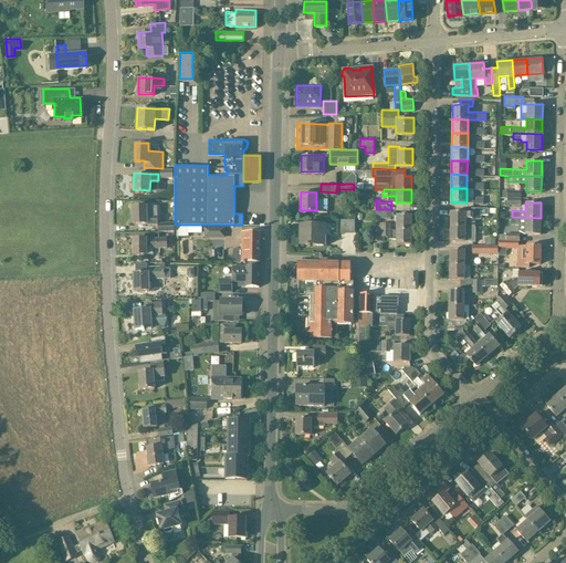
[(158,212),(147,214),(146,205),(132,205),(133,222),(147,221),(147,223),(158,223),(158,230),(175,230),(175,229),(175,225),(175,221),(158,221),(158,212)]
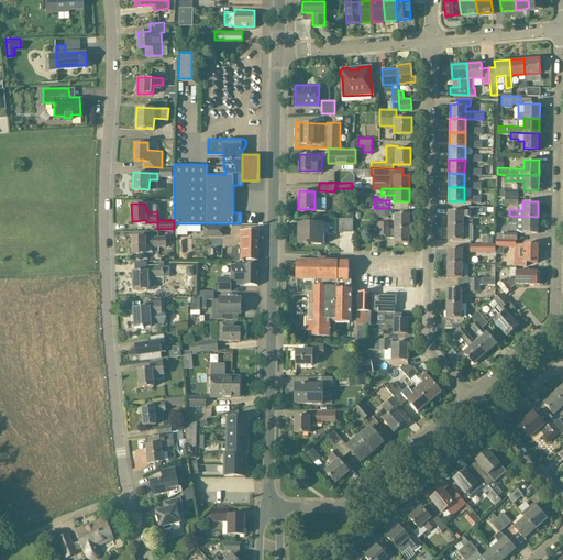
[(448,209),(448,224),(473,224),(473,217),(478,217),(478,212),(485,212),(485,206),(468,206),(468,209),(463,209),(448,209)]
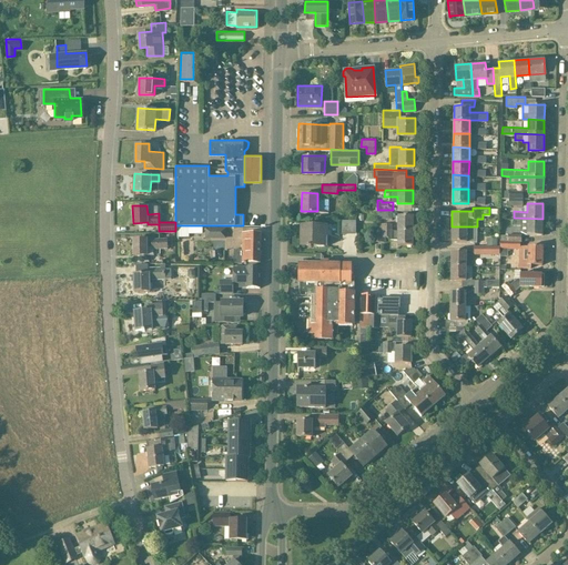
[(398,214),(398,229),(413,229),(413,214),(398,214)]
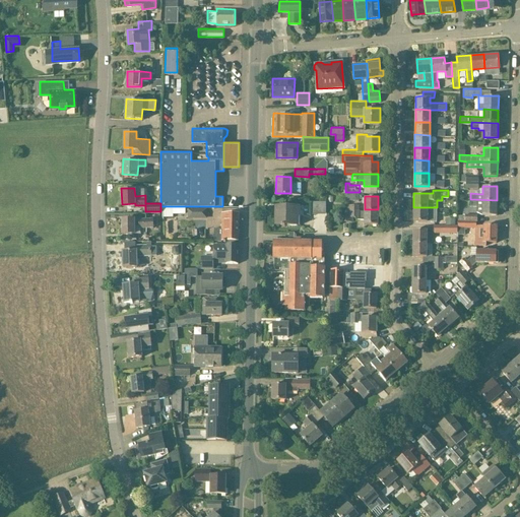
[(470,204),(482,205),(482,213),(497,214),(497,200),(470,199),(470,204)]
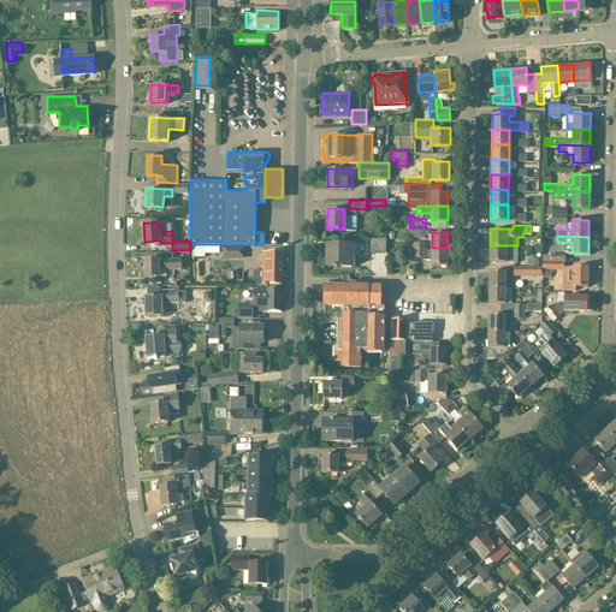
[(353,254),(355,254),(355,243),(326,243),(325,265),(353,266),(353,254)]
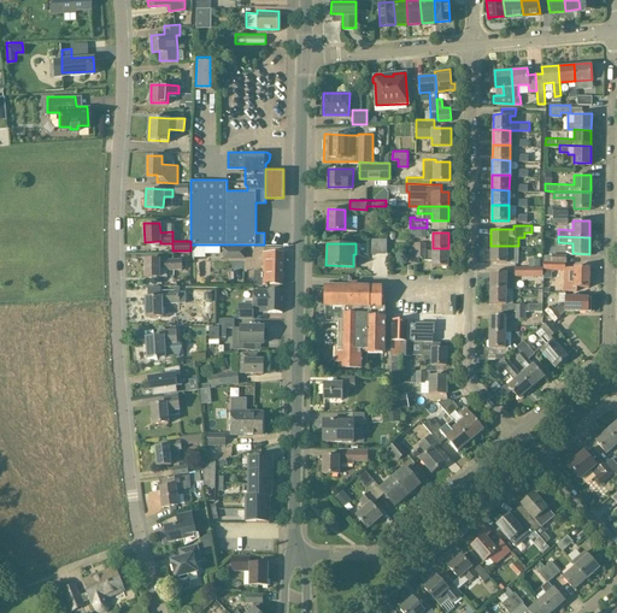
[(191,245),(191,249),(193,249),(193,254),(205,255),(205,252),(219,252),(219,245),(191,245)]
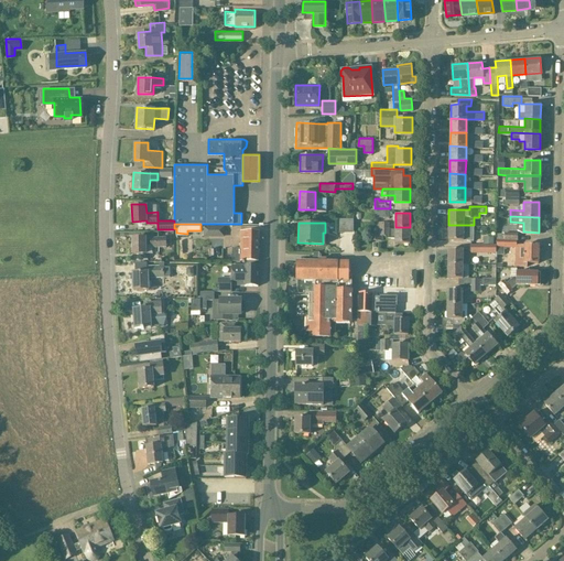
[(204,235),(225,235),(225,225),(204,224),(204,235)]
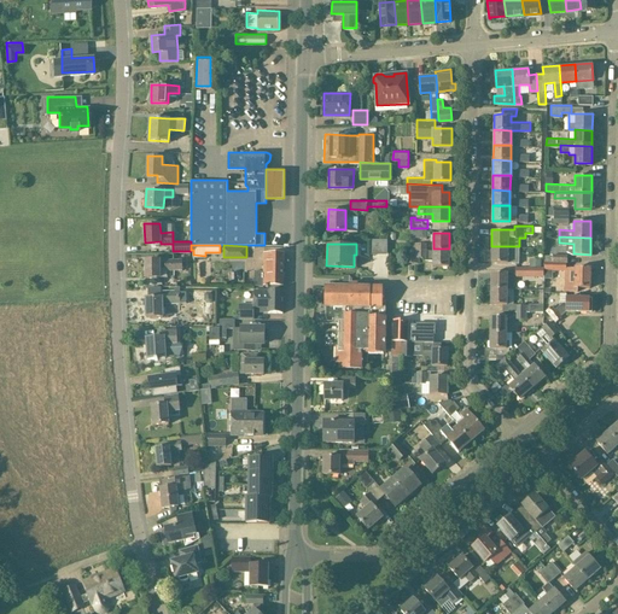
[(519,246),(491,246),(491,262),(519,262),(519,246)]
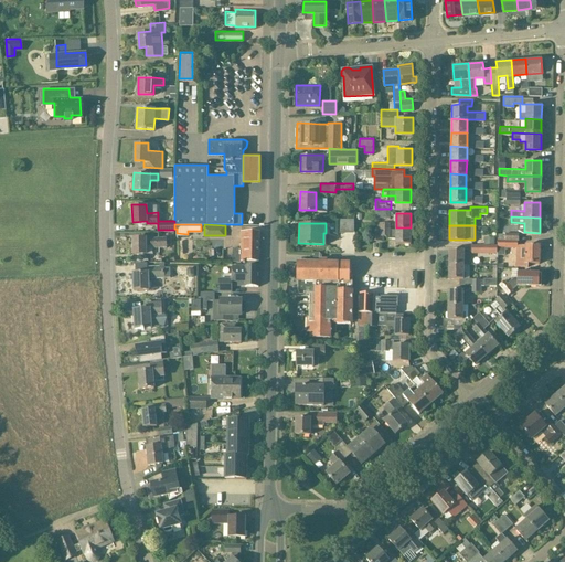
[(388,236),(395,237),(395,242),(409,243),(411,228),(396,228),(391,228),(374,228),(371,228),(371,239),(372,239),(381,240),(383,240),(384,234),(388,234),(388,236)]
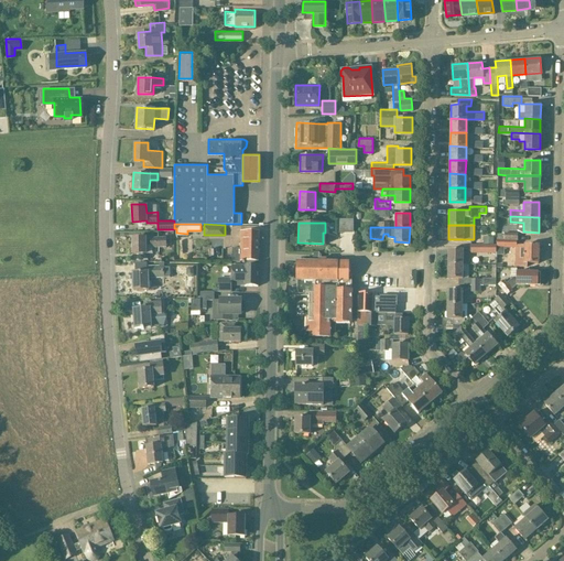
[(259,259),(259,229),(241,229),(240,259),(259,259)]
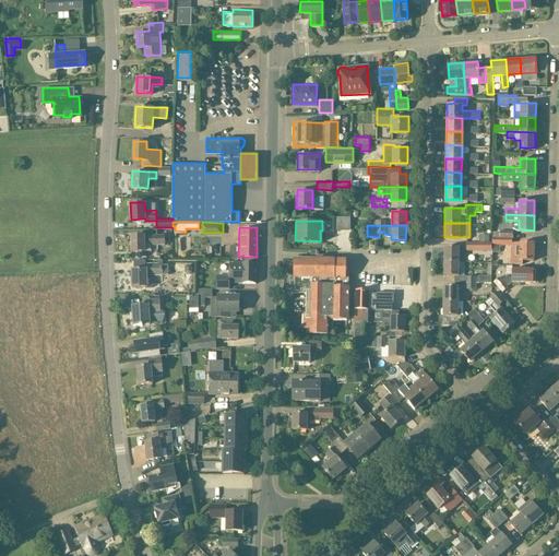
[(479,239),(489,236),(487,231),(477,234),(479,239)]
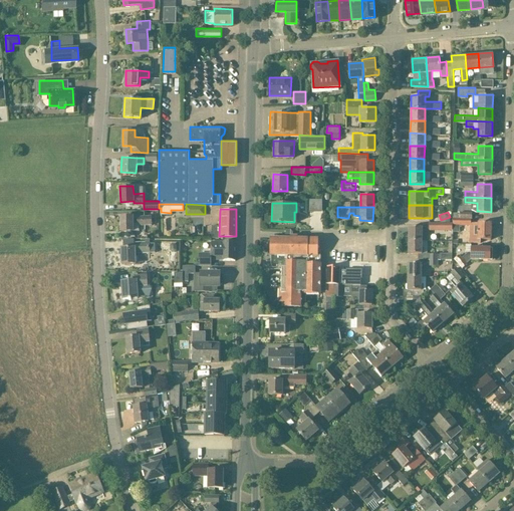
[(138,216),(133,216),(133,215),(120,215),(120,230),(140,229),(140,224),(152,224),(152,214),(138,214),(138,216)]
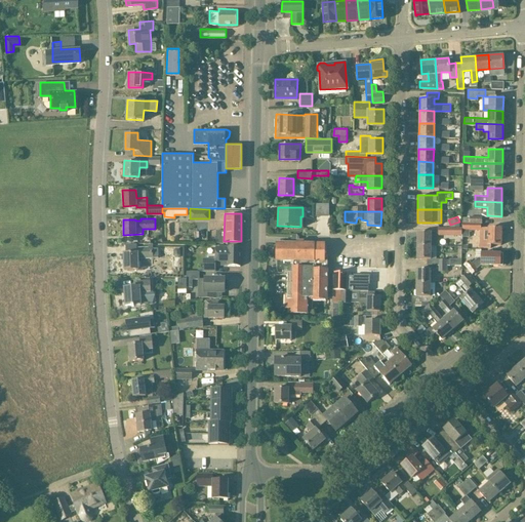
[(488,226),(481,226),(481,222),(462,222),(462,235),(470,235),(470,229),(480,229),(480,246),(491,246),(491,243),(500,243),(501,226),(488,226)]
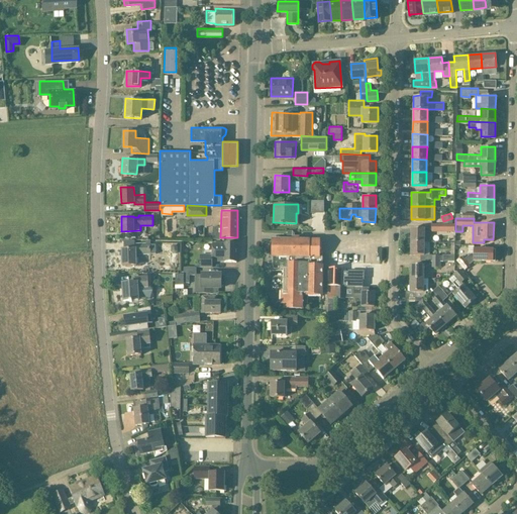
[(430,227),(424,227),(411,227),(410,240),(424,240),(430,240),(430,227)]
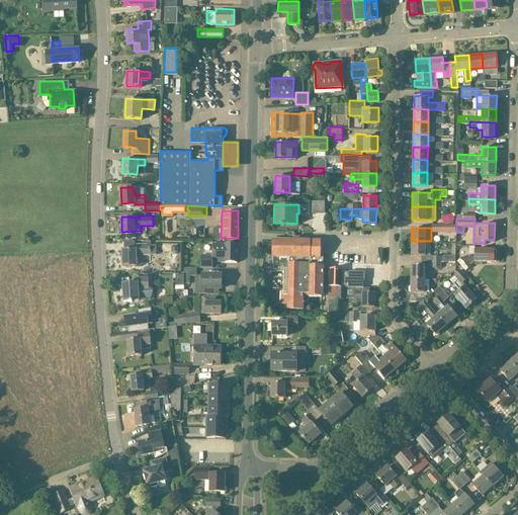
[(303,309),(303,304),(303,303),(309,303),(308,294),(323,294),(324,265),(322,265),(323,251),(320,251),(320,240),(299,240),(299,237),(295,237),(295,233),(294,231),(293,230),(290,230),(288,231),(287,232),(287,234),(287,235),(288,236),(288,239),(273,238),(272,255),(273,256),(272,269),(284,269),(283,289),(282,289),(281,303),(283,303),(283,309),(303,309)]
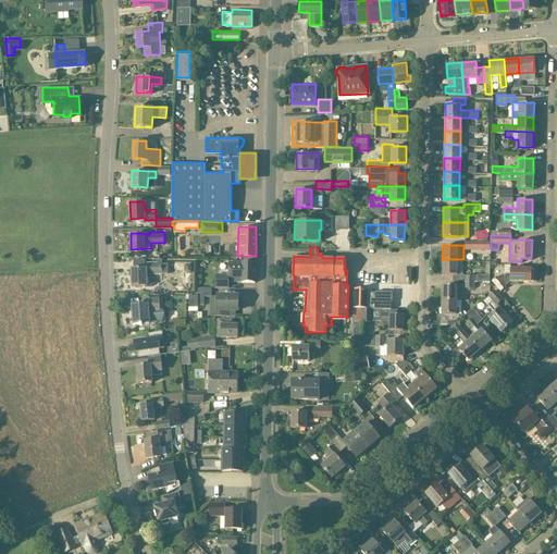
[(146,260),(146,267),(132,267),(132,284),(147,284),(146,273),(162,273),(162,256),(158,256),(158,260),(146,260)]
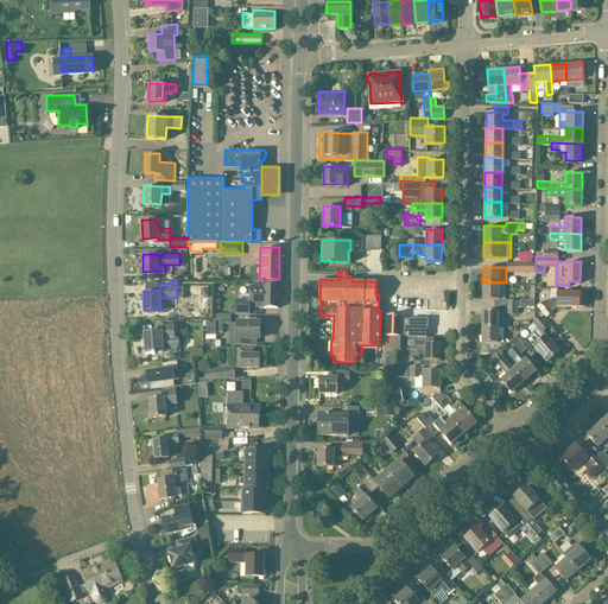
[(499,283),(482,283),(482,298),(499,298),(499,283)]
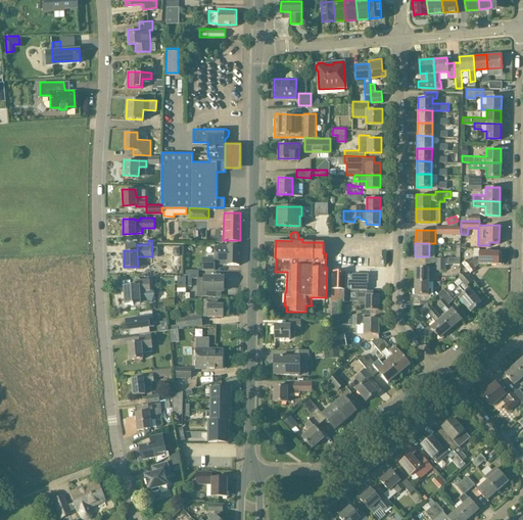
[(216,263),(227,263),(227,264),(239,264),(239,244),(215,244),(215,255),(202,255),(202,269),(216,269),(216,263)]
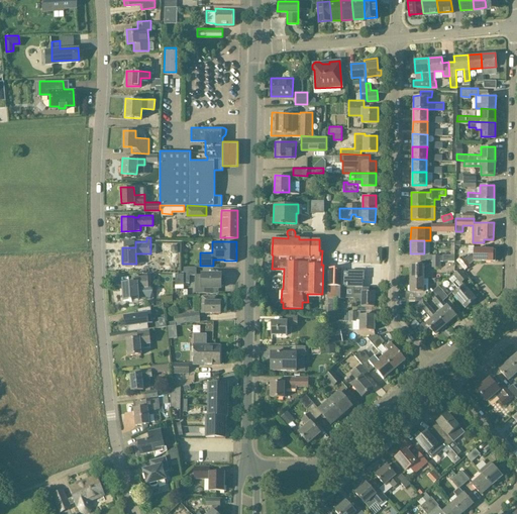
[(470,263),(473,260),(493,261),(493,248),(474,247),(474,251),(471,251),(464,258),(461,254),(456,260),(464,269),(470,264),(470,263)]
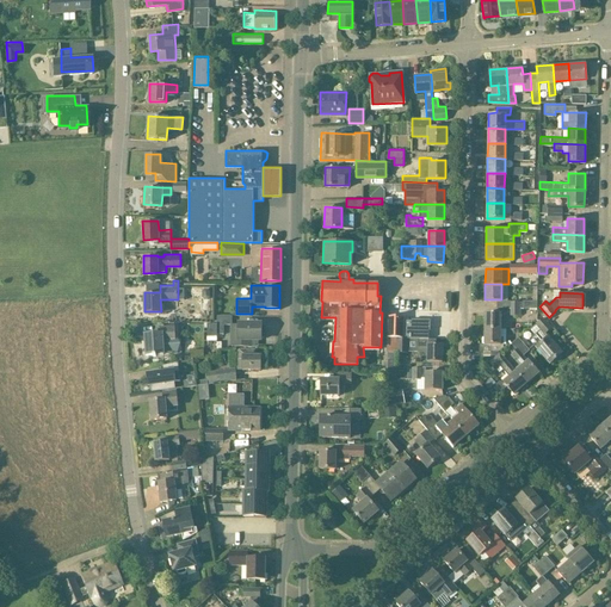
[(439,309),(439,298),(402,299),(403,314),(426,314),(426,310),(439,309)]
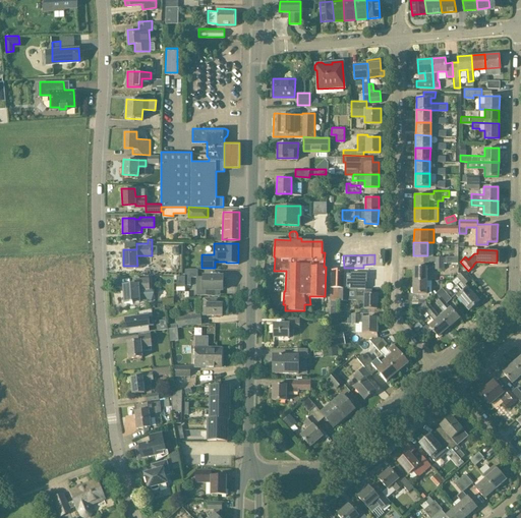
[(426,279),(432,279),(431,272),(427,272),(427,266),(413,266),(413,279),(426,279)]
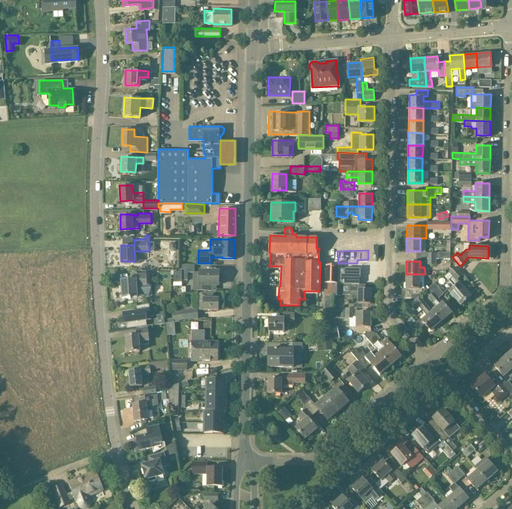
[(193,263),(181,263),(181,271),(193,271),(193,263)]
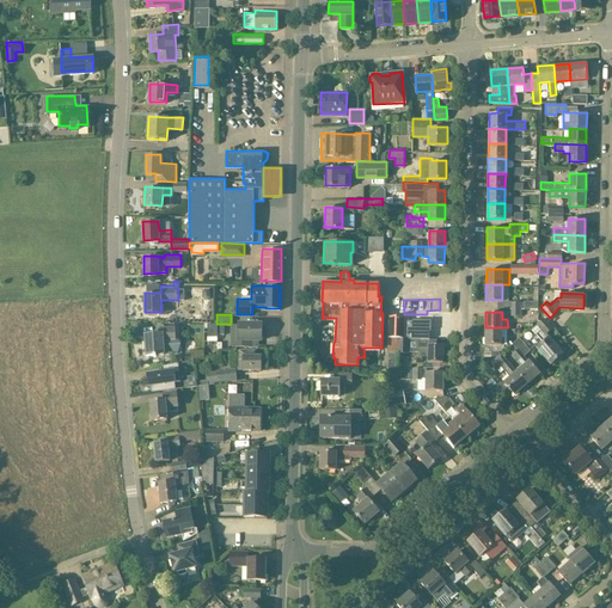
[(387,314),(387,337),(398,337),(405,337),(409,337),(430,338),(430,330),(430,327),(430,324),(412,323),(412,319),(405,319),(405,315),(387,314)]
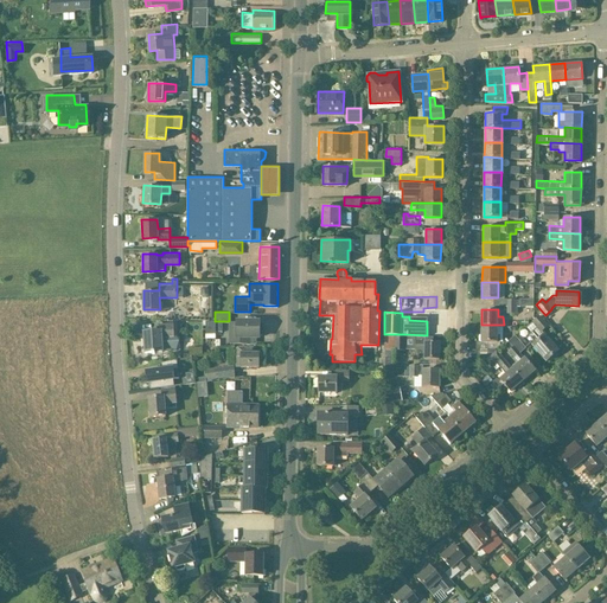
[(526,334),(534,342),(532,344),(547,359),(558,350),(542,329),(550,322),(548,320),(547,321),(540,313),(532,320),(537,326),(526,334)]
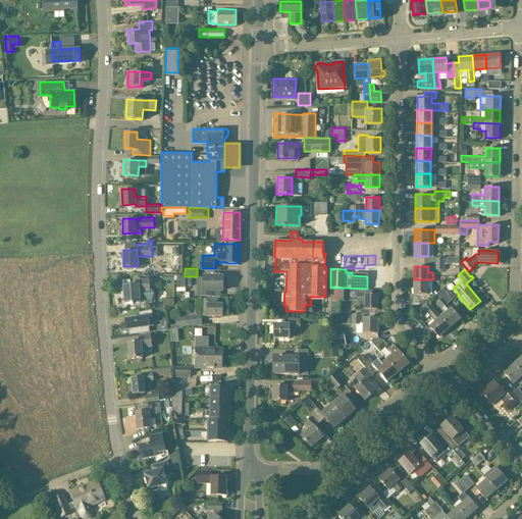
[(223,276),(199,275),(199,295),(212,295),(213,289),(223,289),(223,288),(225,288),(225,277),(223,277),(223,276)]
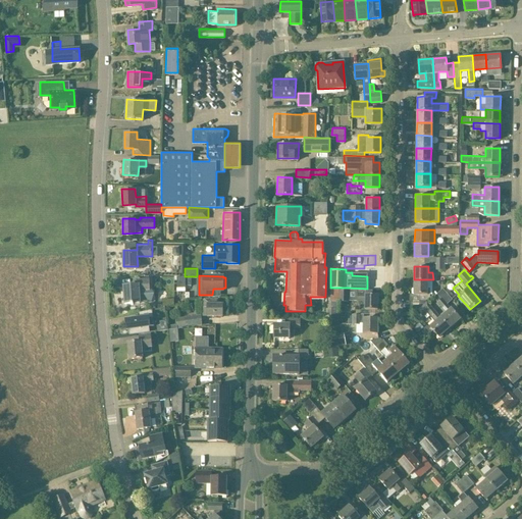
[(137,277),(137,283),(123,284),(124,302),(140,301),(139,290),(149,290),(149,293),(154,293),(154,277),(150,277),(150,276),(137,277)]
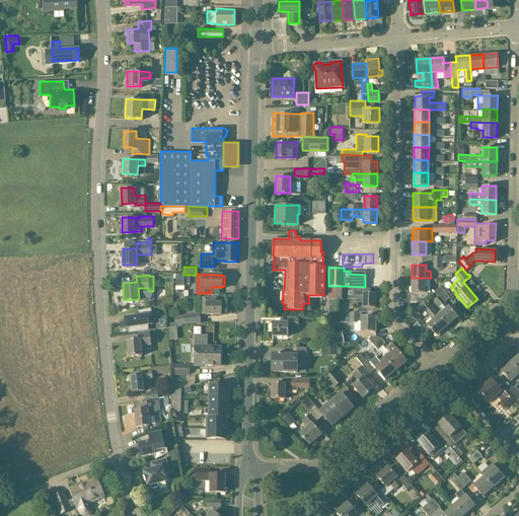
[(427,285),(425,285),(425,278),(412,278),(412,291),(408,291),(406,297),(423,297),(428,294),(428,291),(427,291),(427,285)]
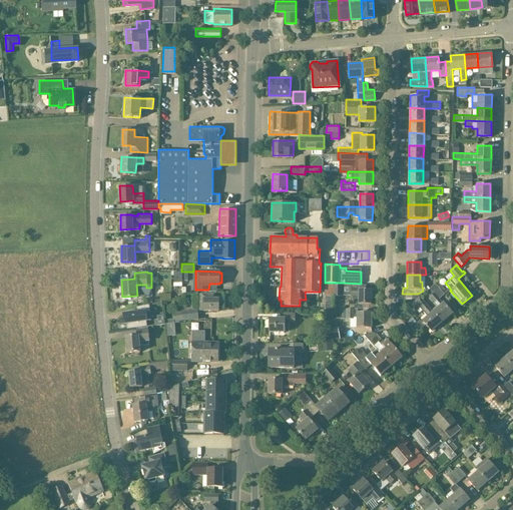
[(452,312),(454,311),(450,306),(448,308),(443,302),(440,298),(445,293),(435,282),(430,287),(431,289),(428,292),(430,295),(429,296),(438,306),(434,310),(443,321),(452,312)]
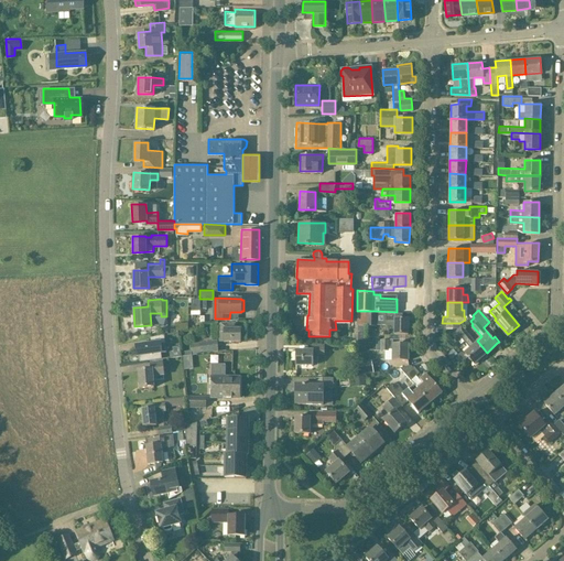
[(357,311),(357,324),(358,324),(367,324),(367,311),(357,311)]
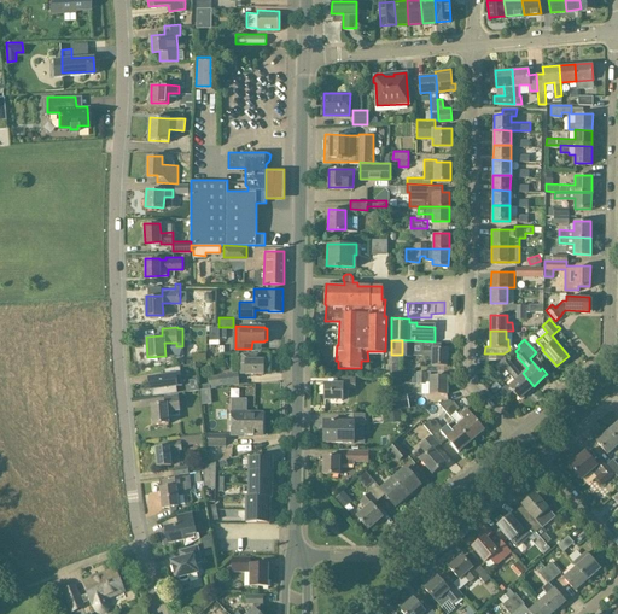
[(413,355),(413,346),(413,340),(409,340),(402,340),(402,355),(413,355)]
